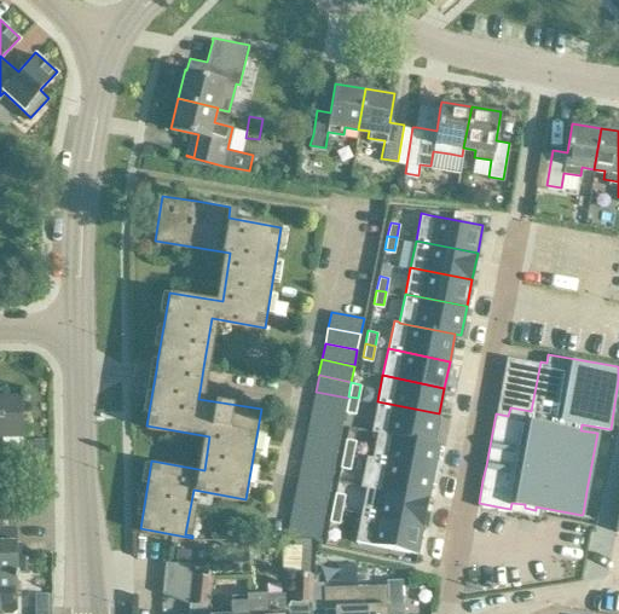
[(346,410),(348,398),(316,392),(312,407),(345,413),(346,410)]
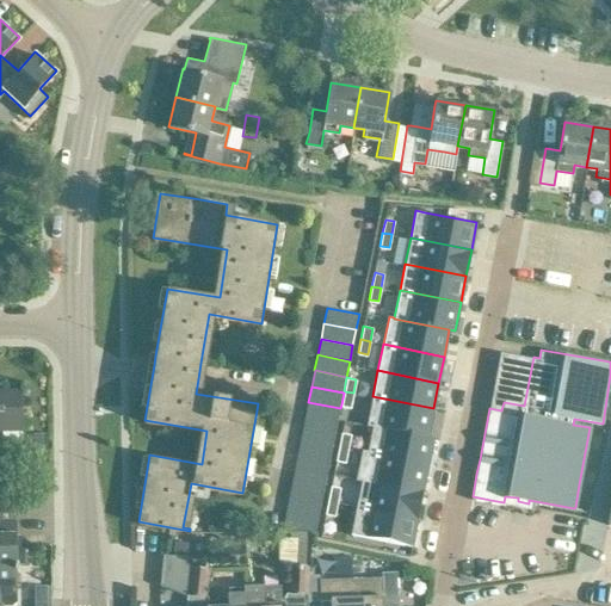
[(0,428),(22,428),(22,436),(23,436),(23,431),(22,389),(20,389),(20,391),(0,390),(0,428)]
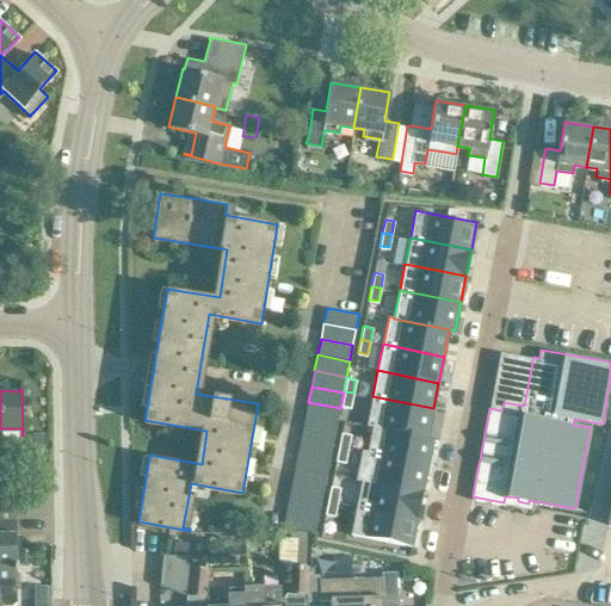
[(344,393),(341,404),(351,407),(353,393),(344,391),(344,393)]
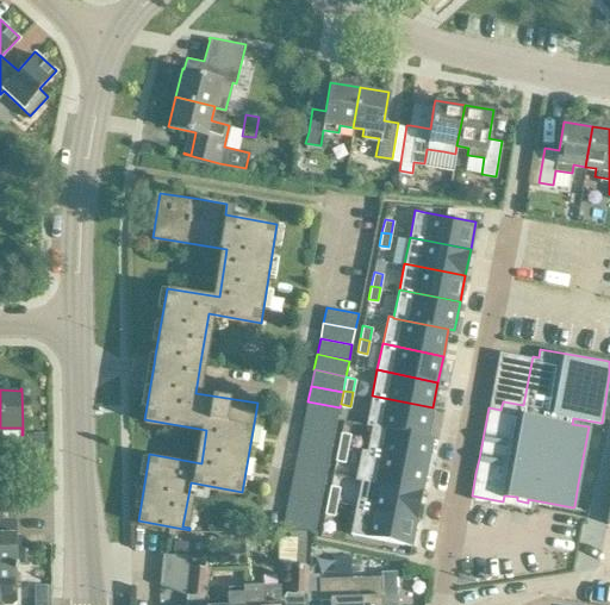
[(367,417),(366,424),(372,425),(372,423),(428,435),(433,407),(372,395),(367,417)]
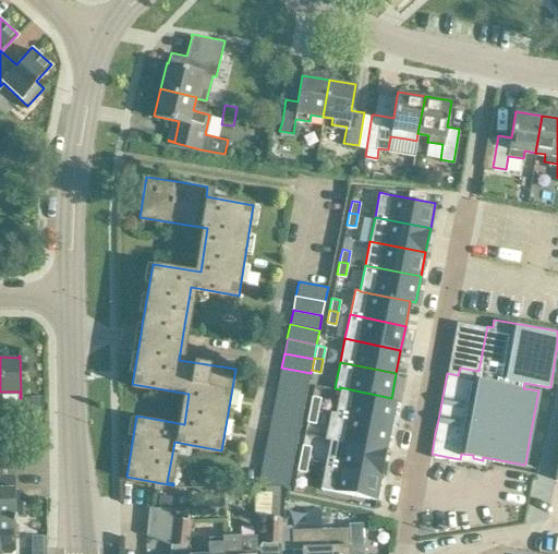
[(307,387),(311,373),(281,368),(279,382),(307,387)]
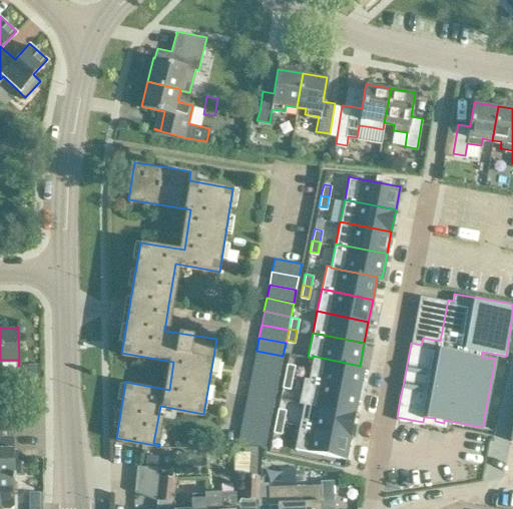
[(281,370),(283,356),(257,351),(253,364),(281,370)]
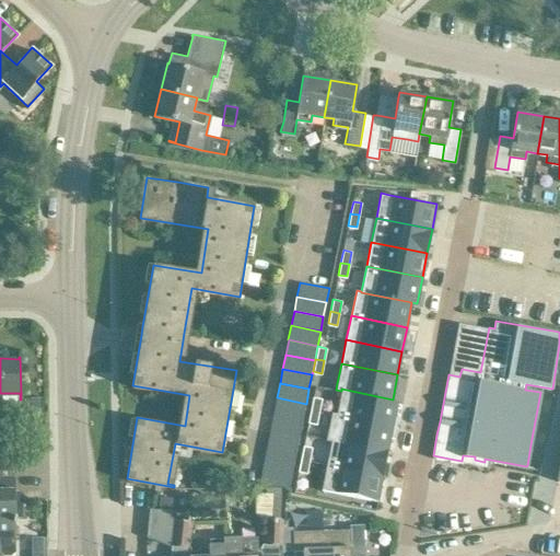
[(341,391),(337,413),(397,425),(398,416),(395,415),(397,401),(393,400),(341,389),(341,391)]
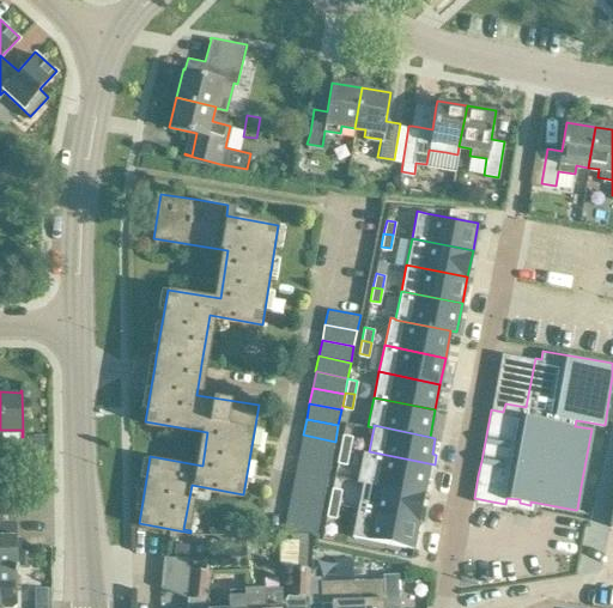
[(42,432),(23,432),(23,449),(43,449),(42,432)]
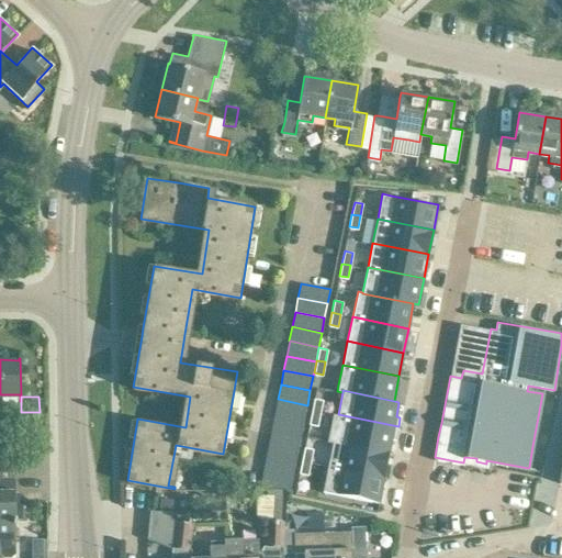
[(314,398),(312,411),(321,412),(323,400),(314,398)]
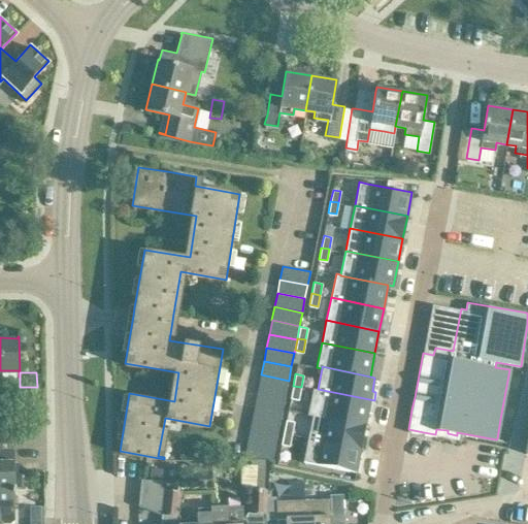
[(286,394),(289,381),(261,374),(258,388),(286,394)]
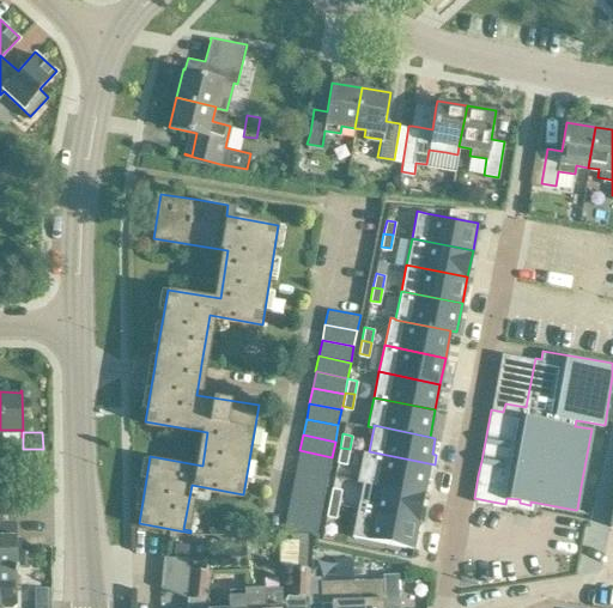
[(340,448),(338,461),(347,462),(350,449),(340,448)]
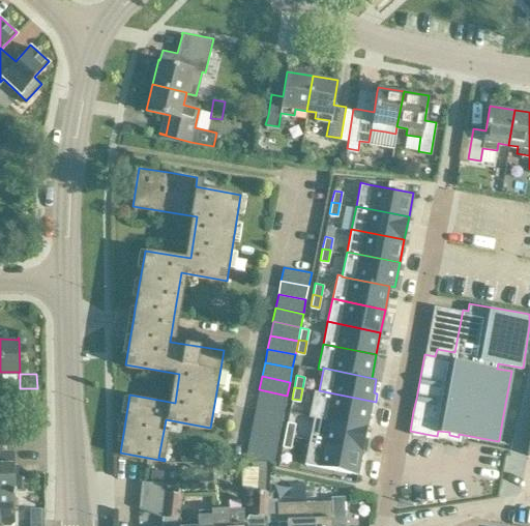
[(284,409),(287,396),(259,389),(257,404),(284,409)]
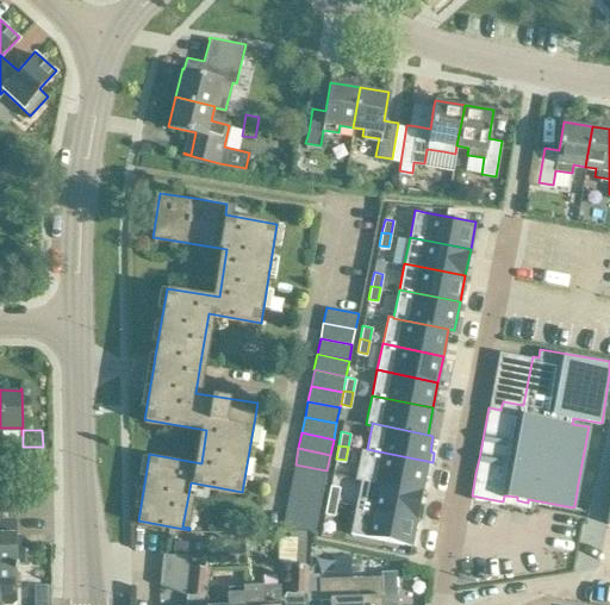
[(361,448),(355,478),(361,479),(422,491),(425,474),(429,475),(433,462),(367,449),(361,448)]
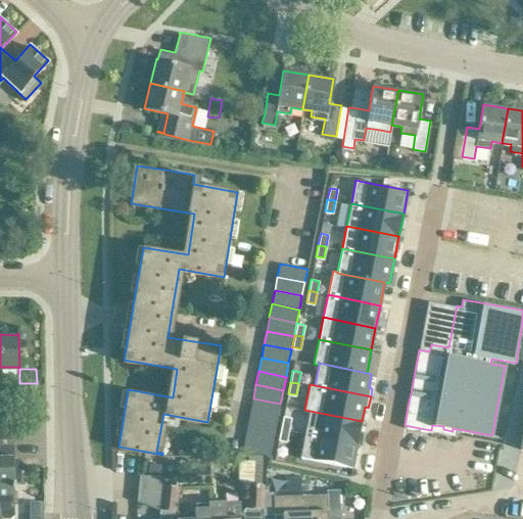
[(278,417),(280,404),(253,398),(250,412),(278,417)]
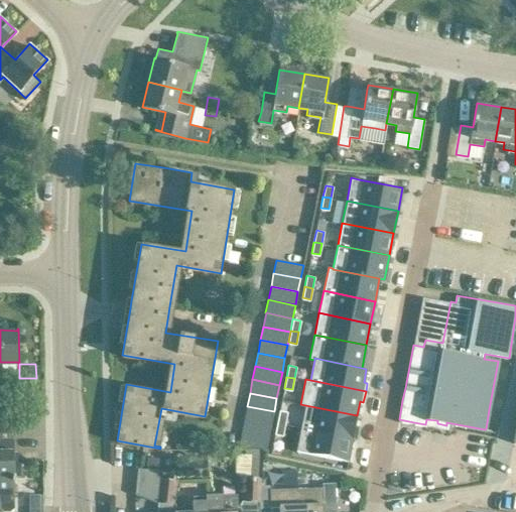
[(305,405),(301,427),(353,437),(357,415),(305,405)]
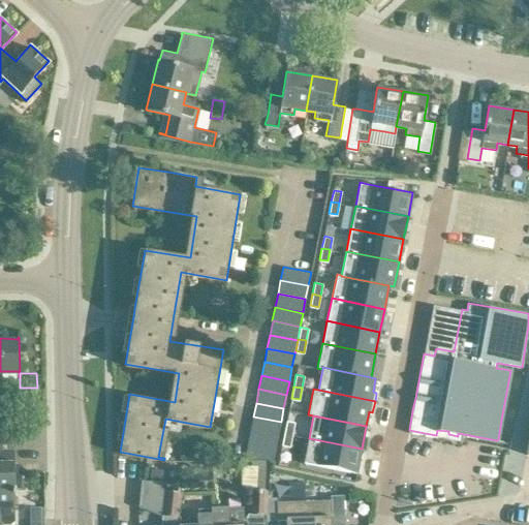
[(278,435),(281,422),(253,417),(251,430),(278,435)]
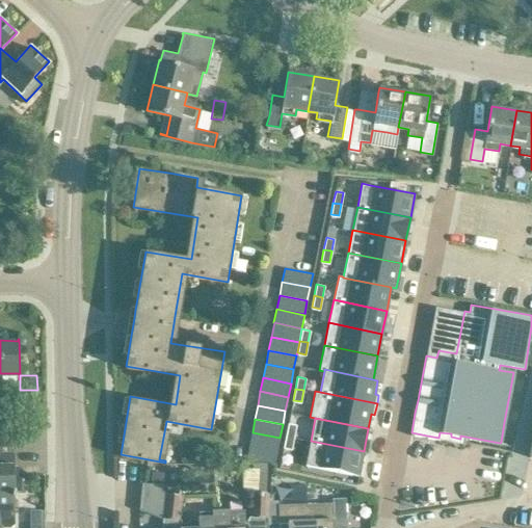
[(288,423),(286,434),(294,437),(296,425),(288,423)]
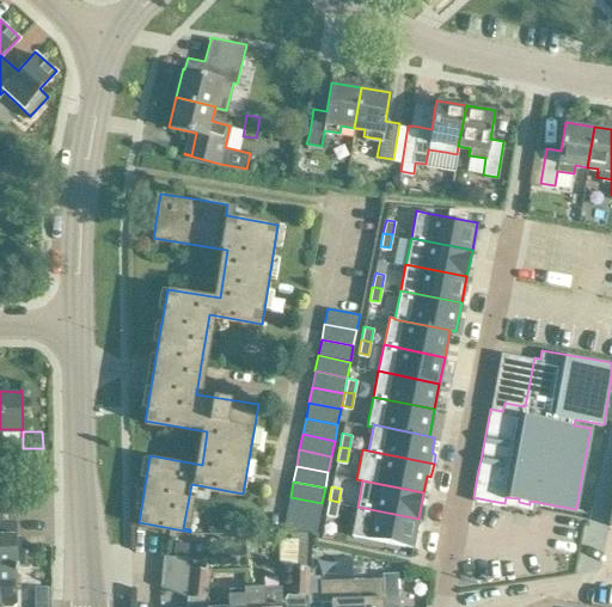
[(318,520),(322,503),(291,497),(287,513),(318,520)]
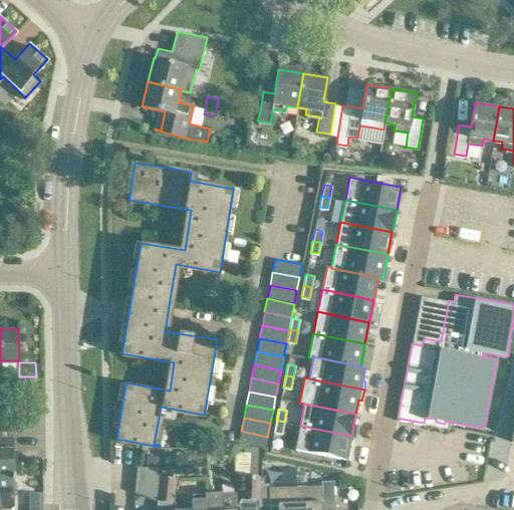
[(276,420),(274,431),(282,433),(284,422),(276,420)]
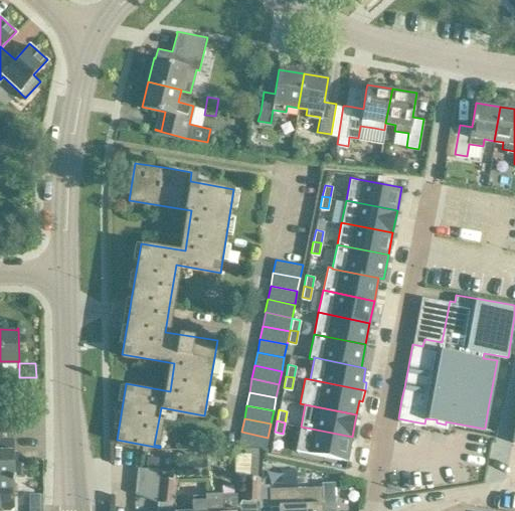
[(301,427),(296,450),(347,460),(352,437),(301,427)]
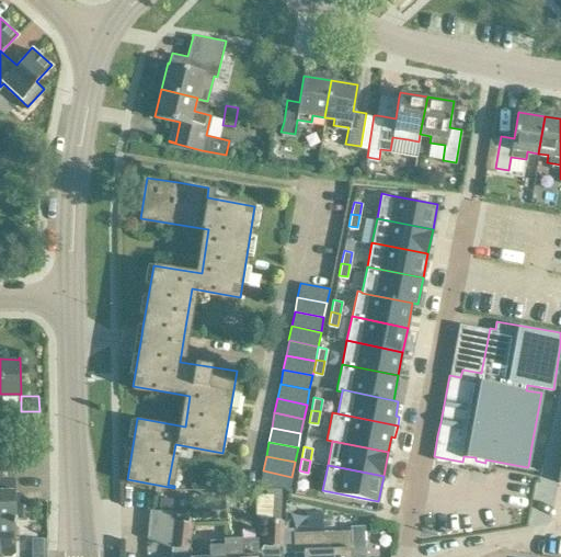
[(289,491),(292,477),(263,470),(260,489),(267,489),(267,488),(285,490),(289,491)]
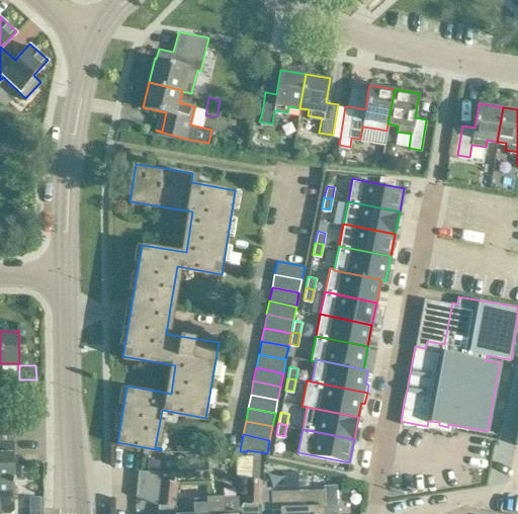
[(0,439),(0,509),(3,512),(10,512),(14,509),(14,498),(15,479),(21,479),(21,460),(13,460),(13,439),(0,439)]
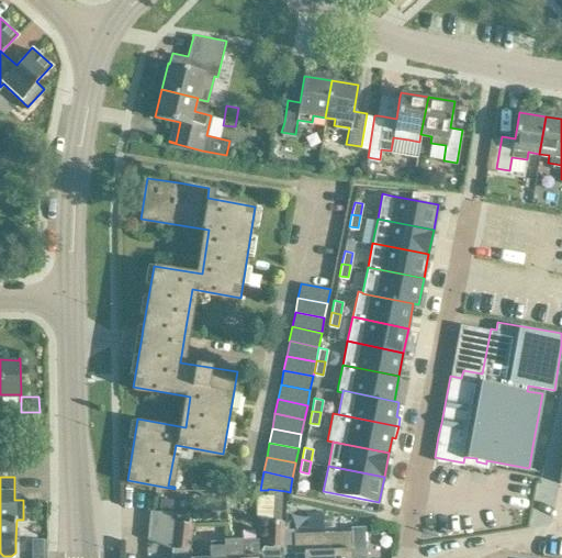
[(283,520),(285,491),(268,489),(268,490),(266,521),(283,520)]
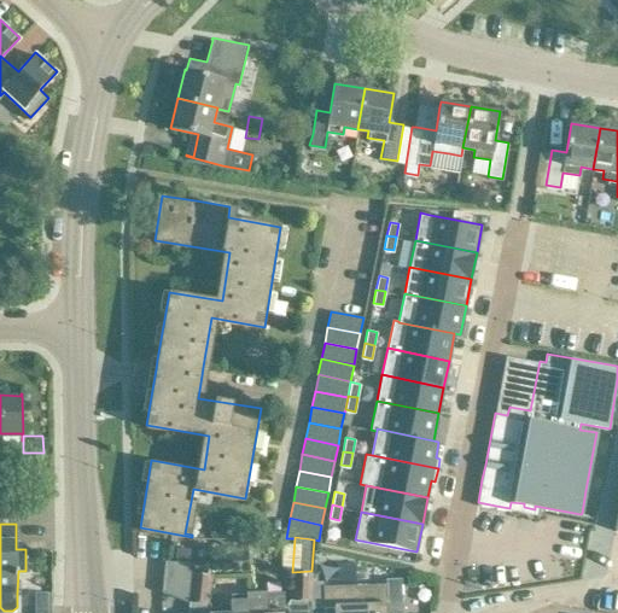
[(192,579),(192,572),(193,567),(168,565),(167,576),(192,579)]
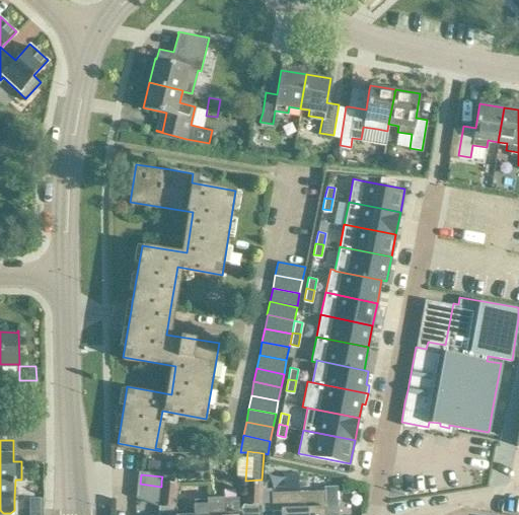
[(262,480),(245,481),(244,505),(261,506),(262,480)]
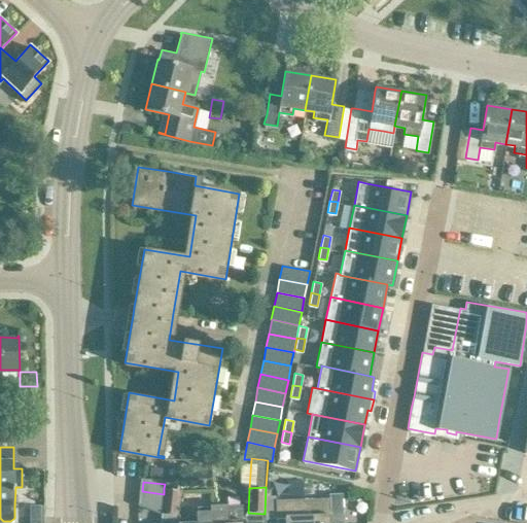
[(162,513),(178,515),(181,489),(164,488),(164,494),(162,513)]
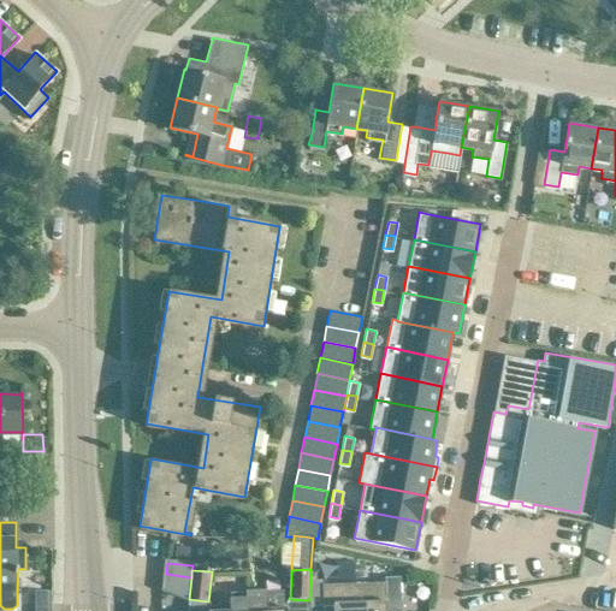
[(188,603),(189,599),(191,577),(166,574),(165,594),(188,603)]
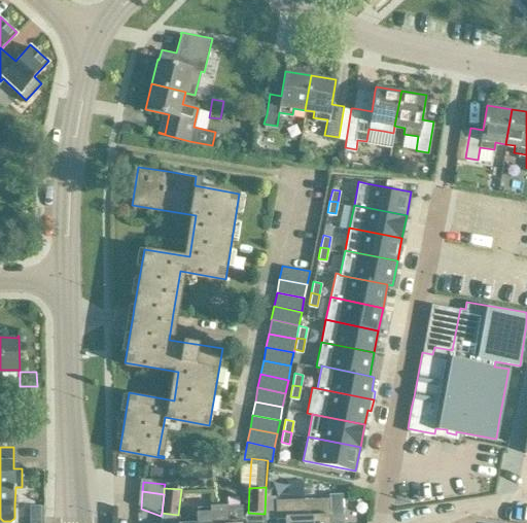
[(342,491),(329,491),(329,497),(330,518),(343,517),(342,491)]
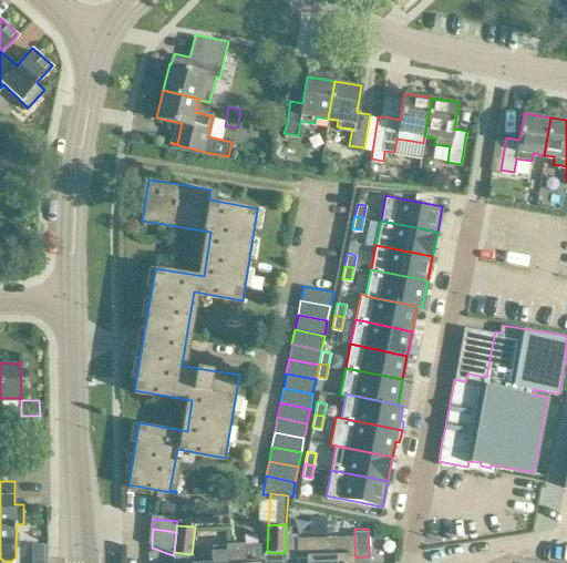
[(307,556),(307,562),(356,562),(356,558),(354,535),(296,538),(297,556),(307,556)]
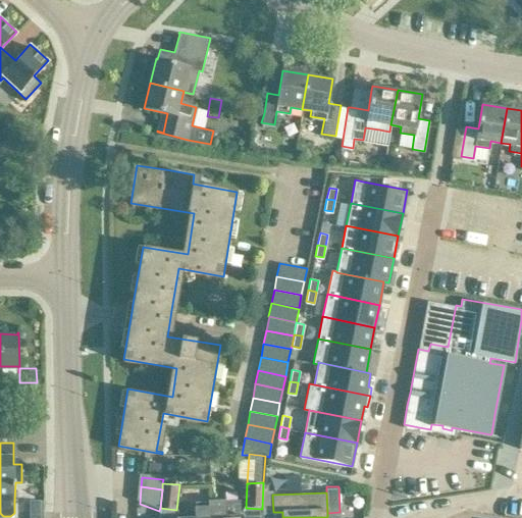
[(208,501),(208,517),(244,517),(244,516),(243,510),(240,510),(239,500),(208,501)]
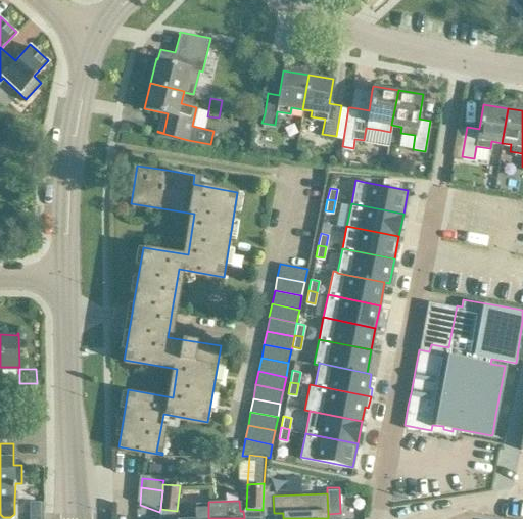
[(177,518),(208,518),(208,502),(200,503),(200,508),(195,509),(186,509),(184,512),(184,514),(177,515),(177,518)]
